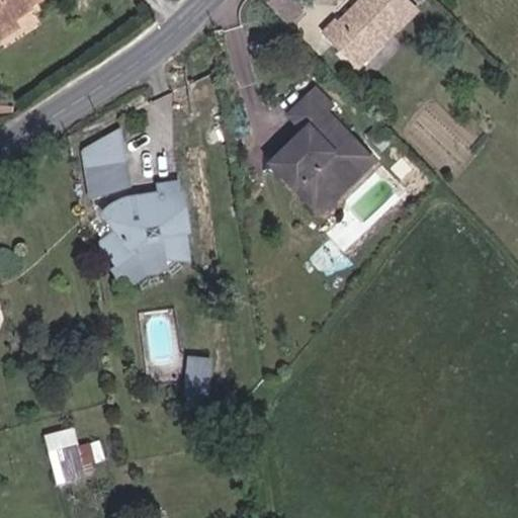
[(41,0),(0,0),(0,26),(14,18),(41,0)]
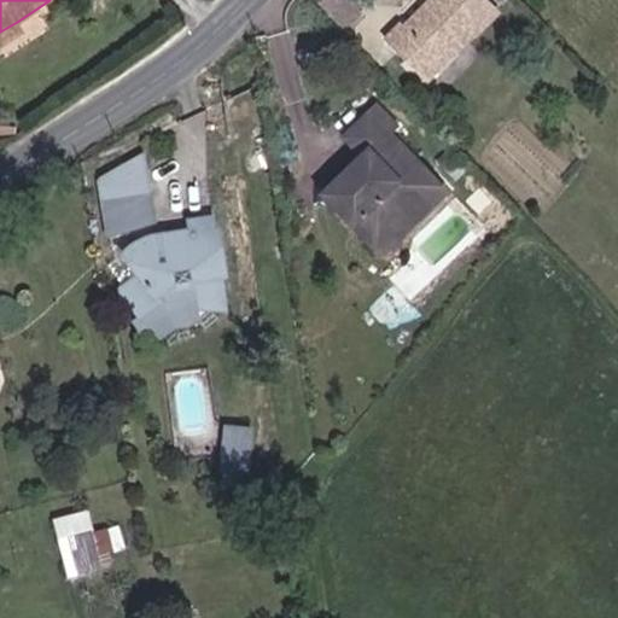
[(333,19),(351,3),(353,0),(320,0),(318,4),(333,19)]
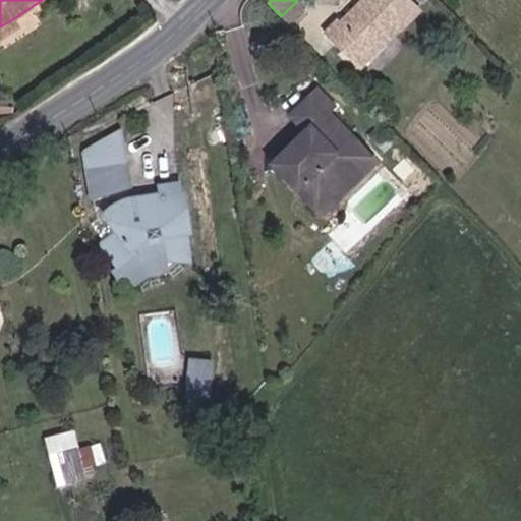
[(359,68),(400,29),(401,30),(420,10),(410,0),(361,0),(339,22),(337,20),(325,34),(359,68)]
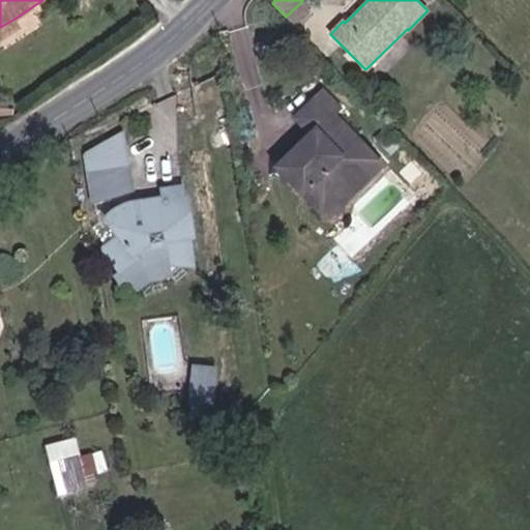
[(295,26),(310,11),(301,2),(286,17),(295,26)]
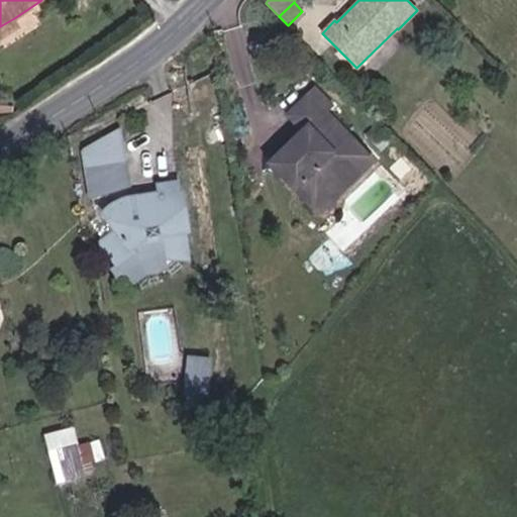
[(0,40),(20,27),(14,18),(0,26),(0,40)]
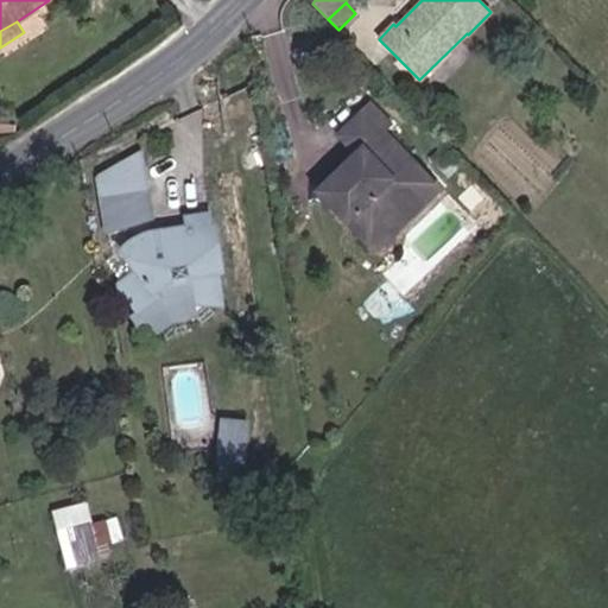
[(371,105),(339,134),(358,152),(318,190),(348,221),(392,222),(410,203),(416,208),(438,188),(381,130),(388,124),(371,105)]
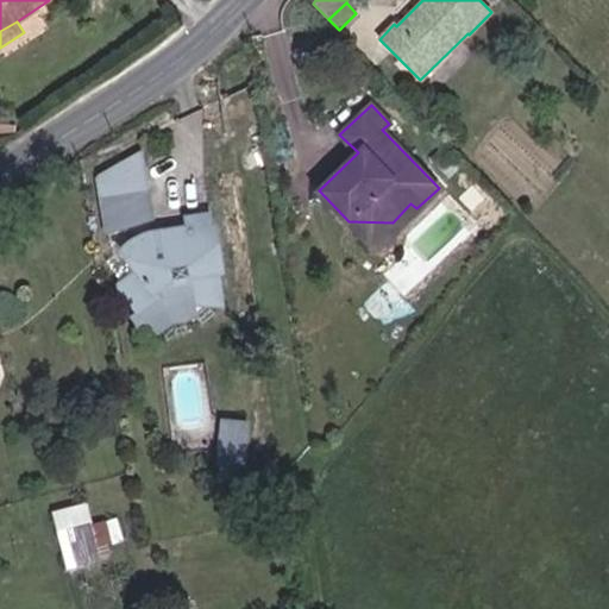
[(126,202),(148,190),(140,152),(96,176),(107,231),(132,224),(126,202)]
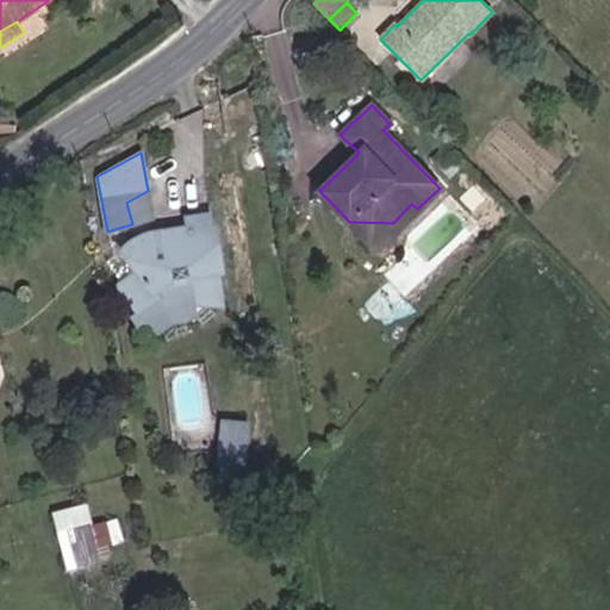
[(375,249),(417,209),(411,204),(393,223),(349,222),(375,249)]
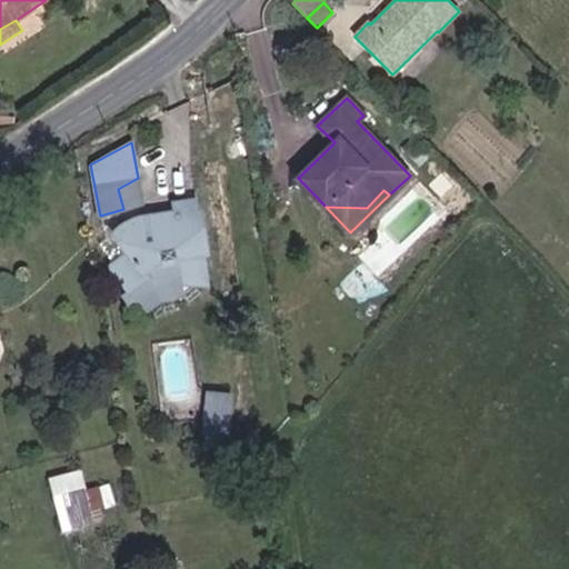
[(208,255),(202,211),(198,211),(196,200),(175,203),(176,212),(176,218),(165,219),(163,213),(138,218),(131,220),(123,225),(118,229),(112,233),(127,253),(108,267),(128,292),(149,277),(146,272),(161,261),(176,258),(180,283),(209,286),(205,255),(208,255)]
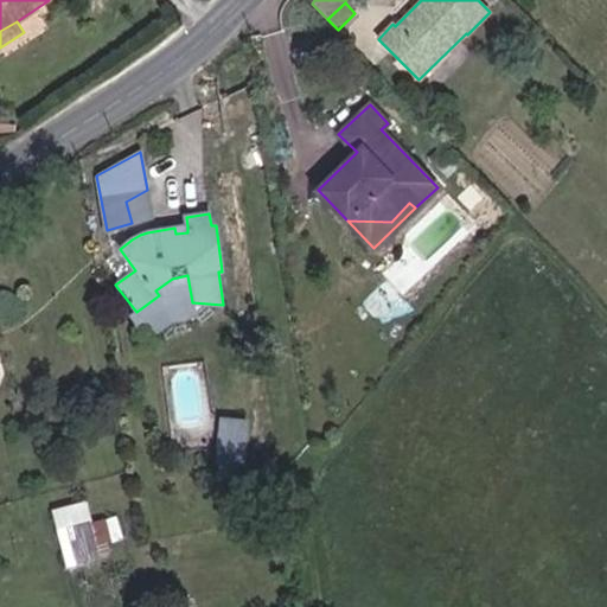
[(242,465),(246,422),(222,420),(218,462),(242,465)]
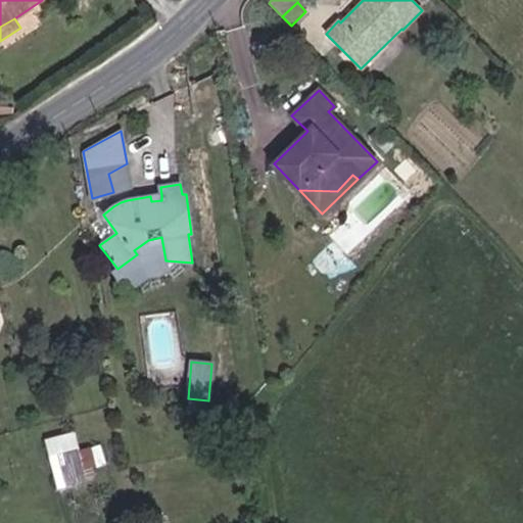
[(76,449),(72,434),(46,440),(50,457),(76,449)]
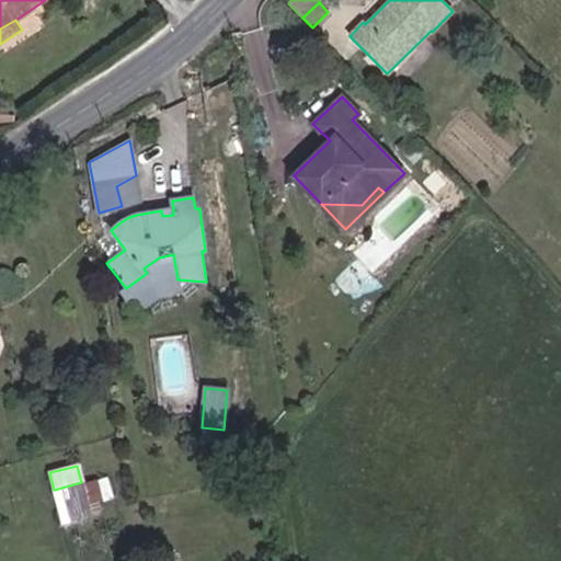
[(90,514),(81,482),(54,490),(63,522),(90,514)]
